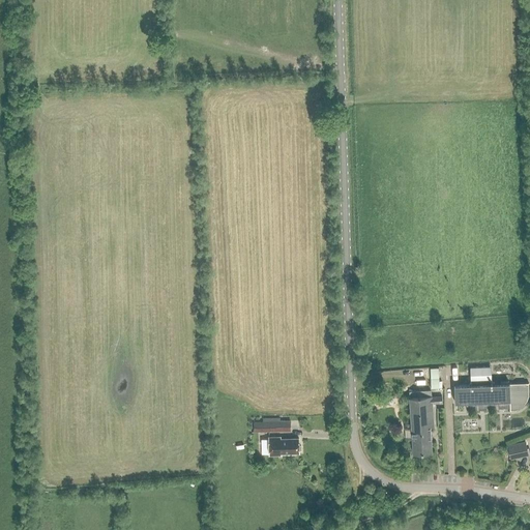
[(434,367),(434,388),(442,387),(442,366),(434,367)]
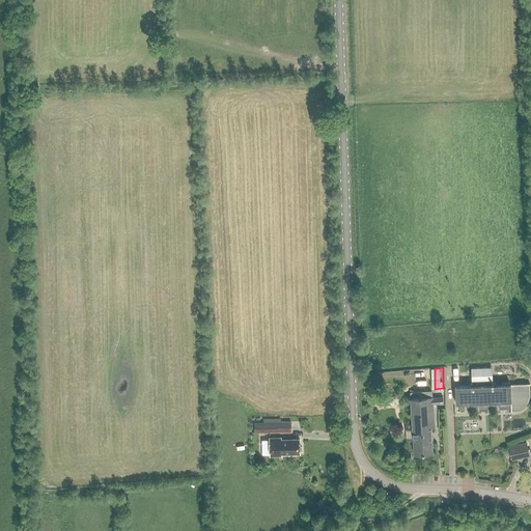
[(529,384),(492,386),(492,385),(493,385),(493,383),(492,383),(491,368),(472,368),(472,386),(455,387),(455,403),(467,403),(467,407),(479,407),(480,411),(486,411),(487,407),(498,406),(499,410),(510,410),(510,412),(511,412),(511,410),(515,410),(520,408),(524,404),(526,400),(528,396),(528,392),(527,385),(529,385),(529,384)]
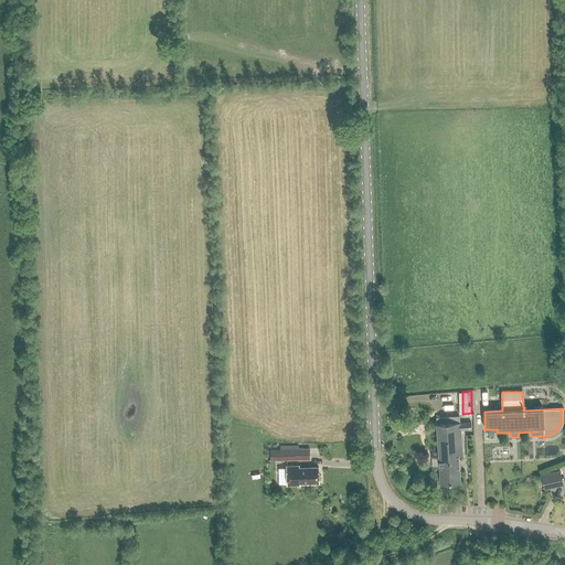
[(432,469),(440,468),(441,483),(460,482),(458,455),(462,455),(460,429),(471,428),(471,423),(460,424),(459,417),(437,418),(437,424),(439,457),(432,457),(432,469)]
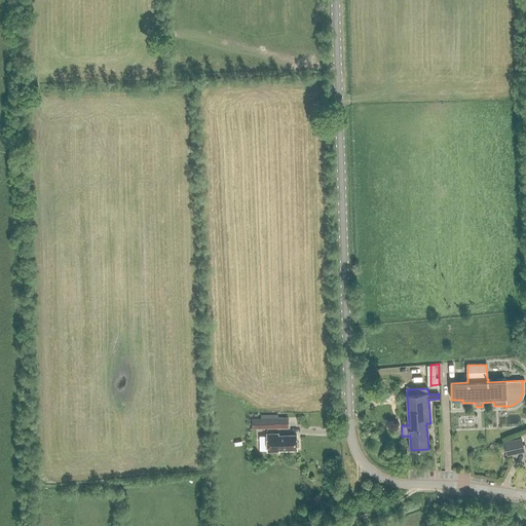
[(252,419),(252,428),(277,428),(277,418),(252,419)]
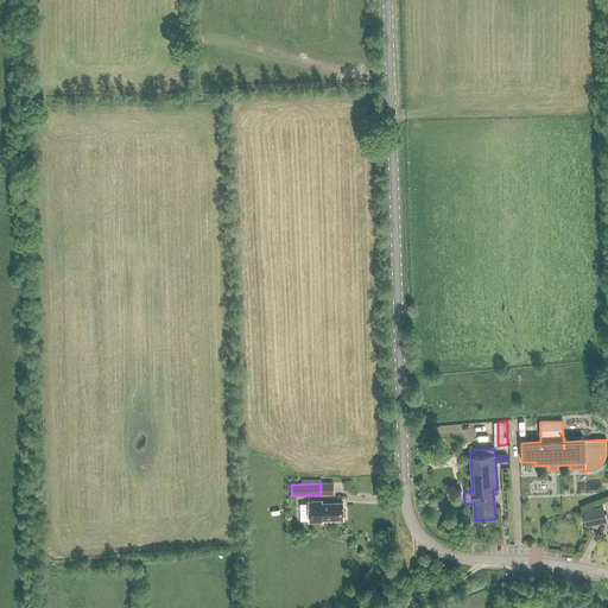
[(344,512),(343,511),(342,504),(322,504),(322,501),(308,501),(309,524),(322,523),(322,520),(343,520),(343,517),(344,515),(344,512)]
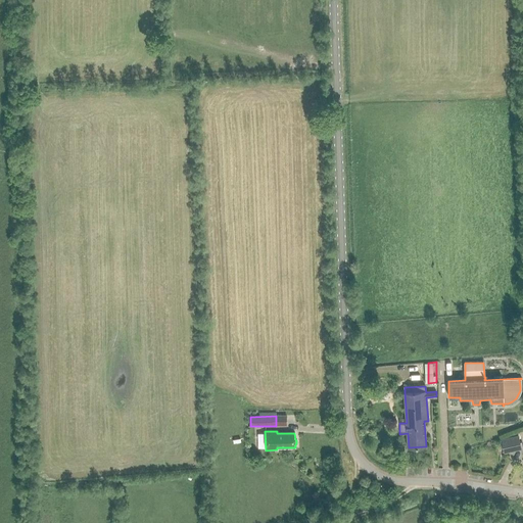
[(521,449),(518,435),(501,439),(504,454),(521,449)]
